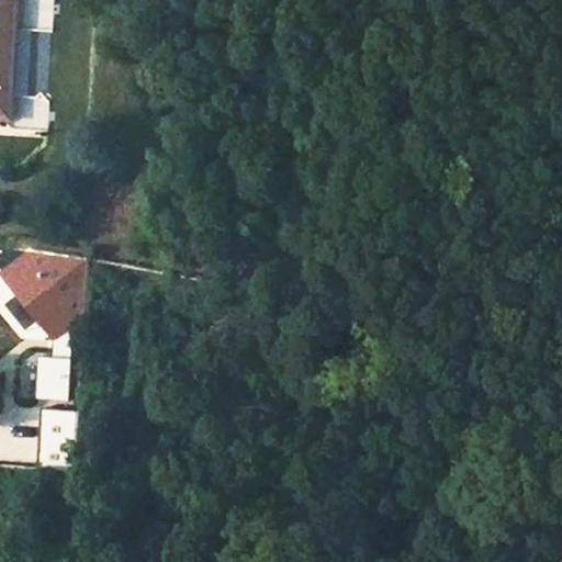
[(18,31),(19,0),(0,0),(0,121),(13,122),(14,98),(18,31)]
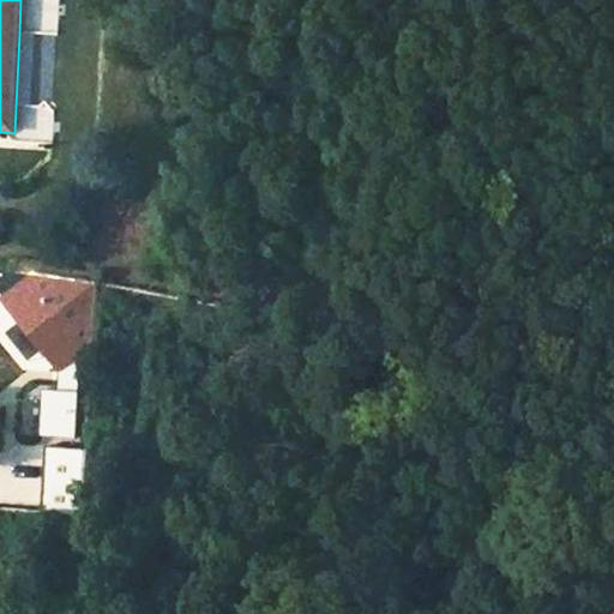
[(56,36),(58,0),(20,0),(19,34),(56,36)]
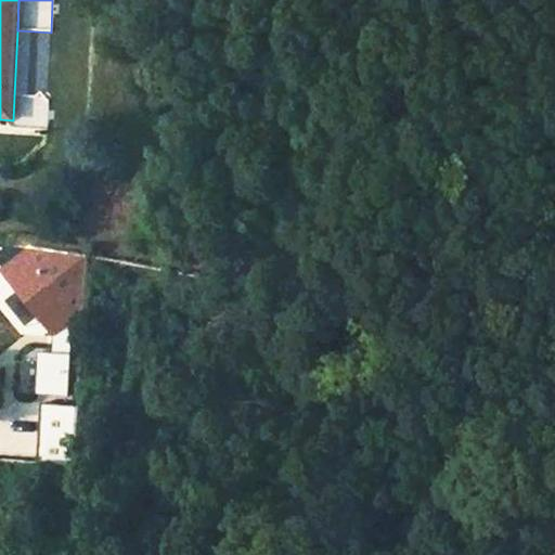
[(36,98),(34,130),(48,131),(49,98),(42,92),(36,98)]
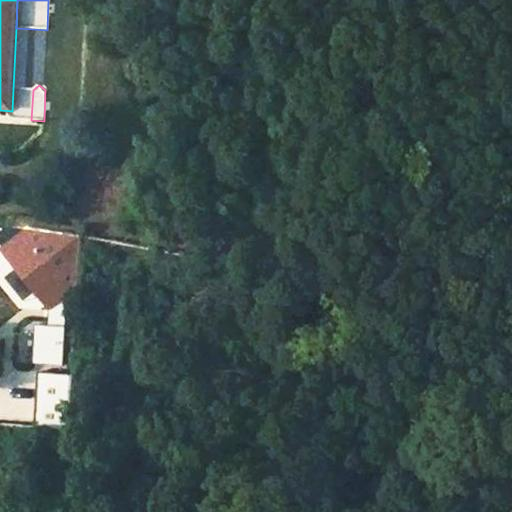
[(33,90),(13,89),(12,111),(11,119),(31,120),(33,90)]
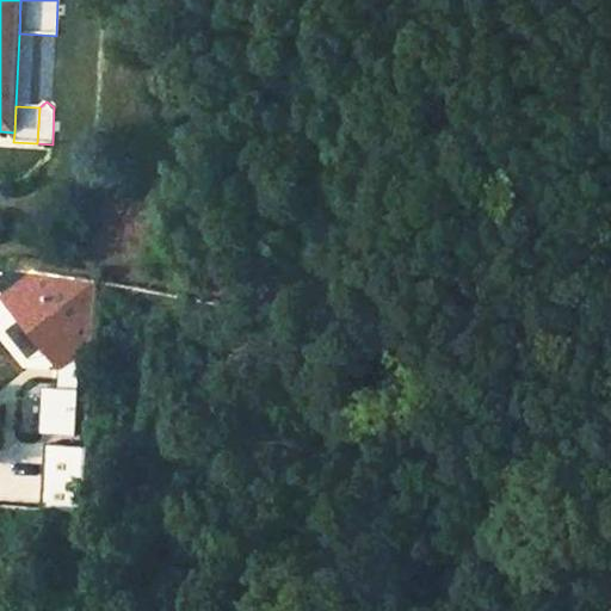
[(24,266),(4,294),(71,344),(97,310),(98,279),(24,266)]
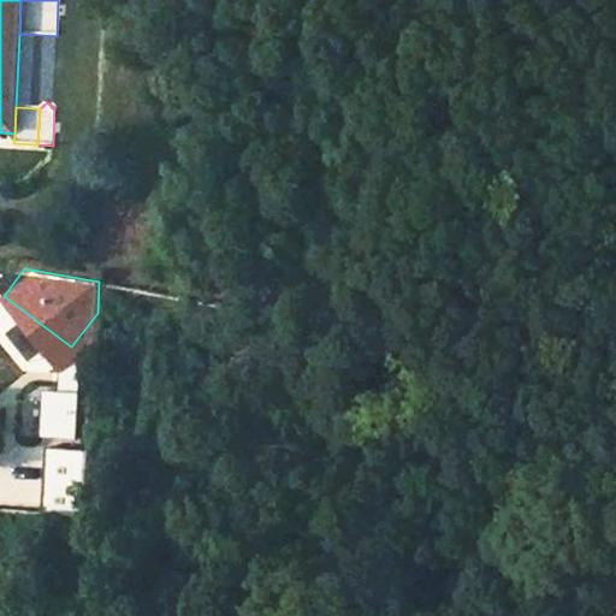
[(87,519),(92,422),(58,421),(53,515),(87,519)]
